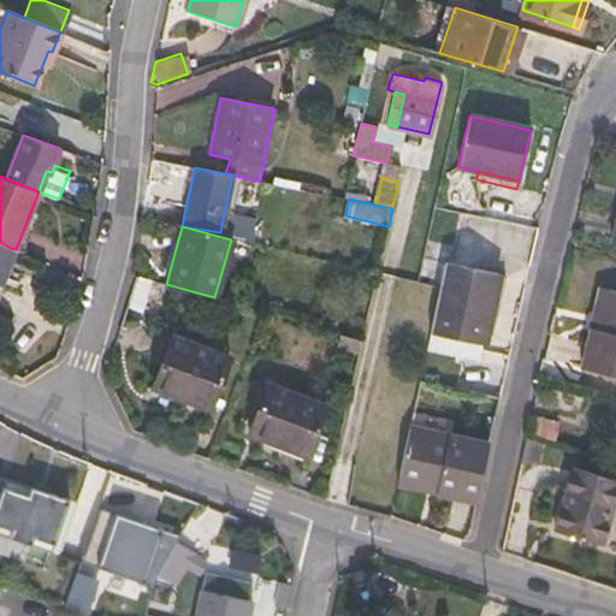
[(0,274),(11,248),(0,242),(0,274)]
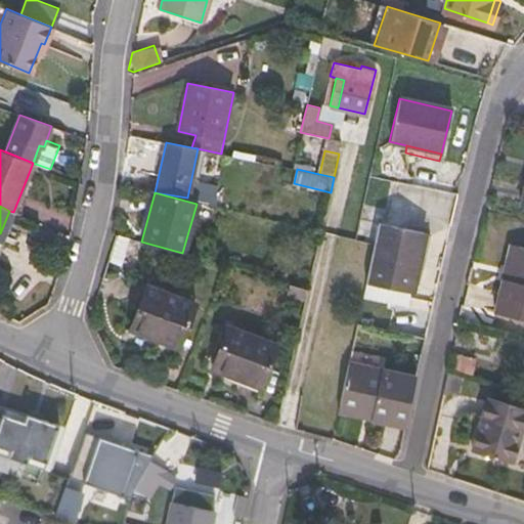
[(411,290),(418,262),(424,229),(380,220),(376,243),(367,280),(411,290)]
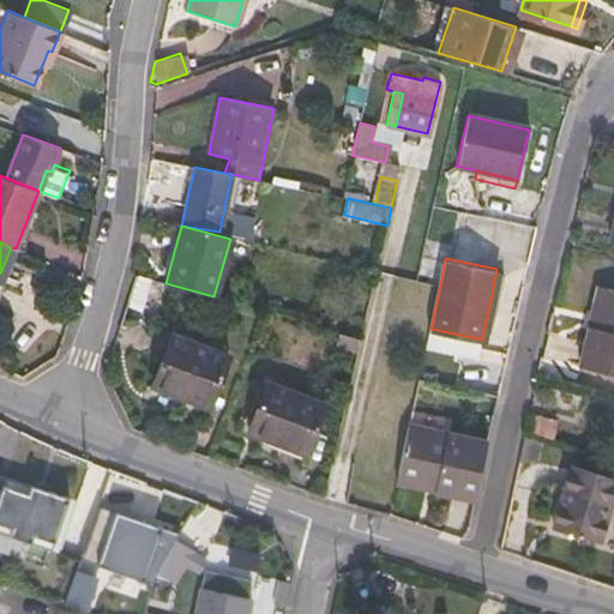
[(432,278),(435,262),(425,259),(421,276),(432,278)]
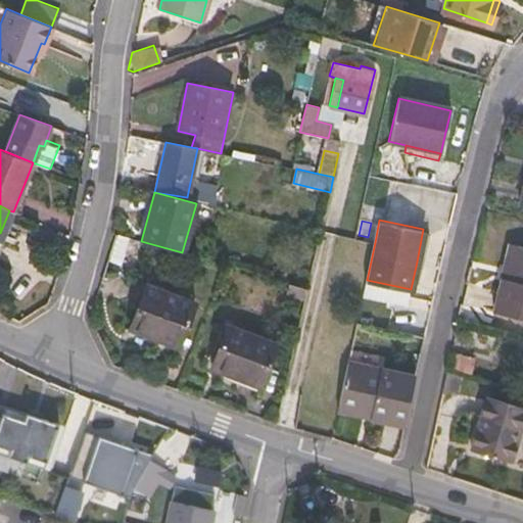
[(422,263),(429,230),(423,229),(417,262),(422,263)]
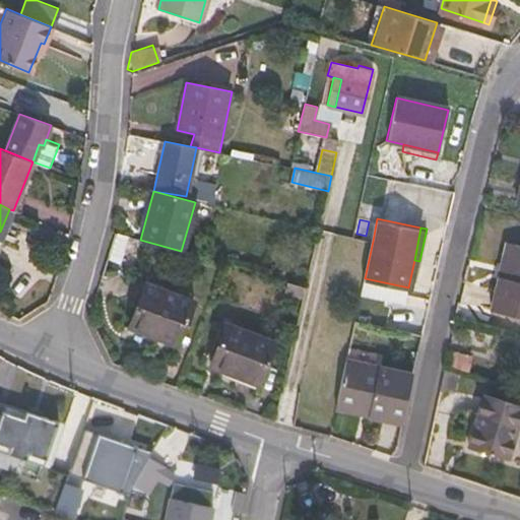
[(512,244),(505,242),(497,275),(504,277),(512,244)]
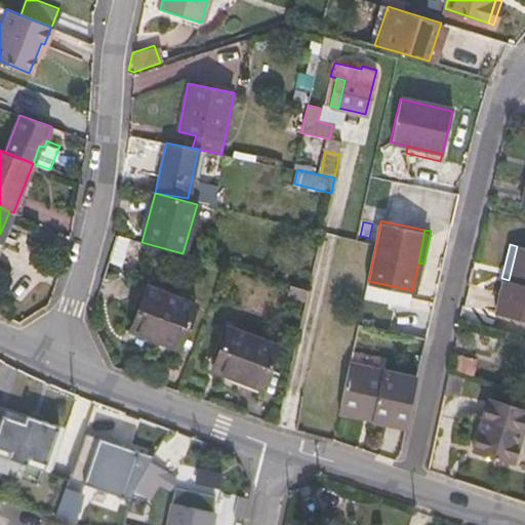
[(524,247),(517,246),(509,280),(501,278),(492,313),(524,321),(524,247)]
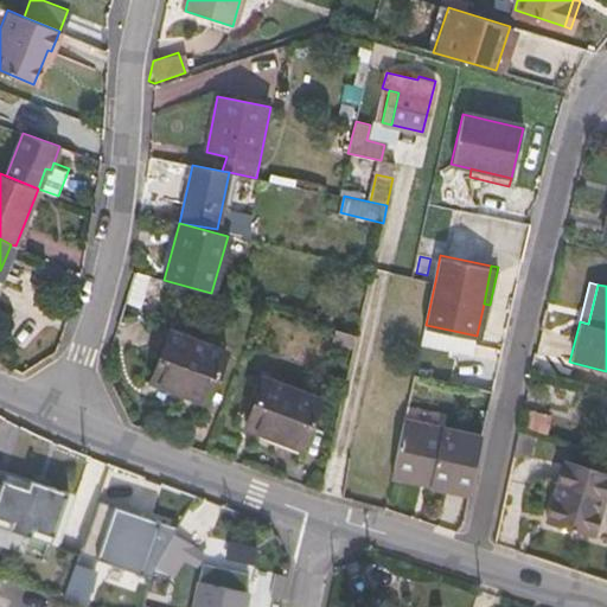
[(168,331),(149,379),(206,402),(225,355),(168,331)]
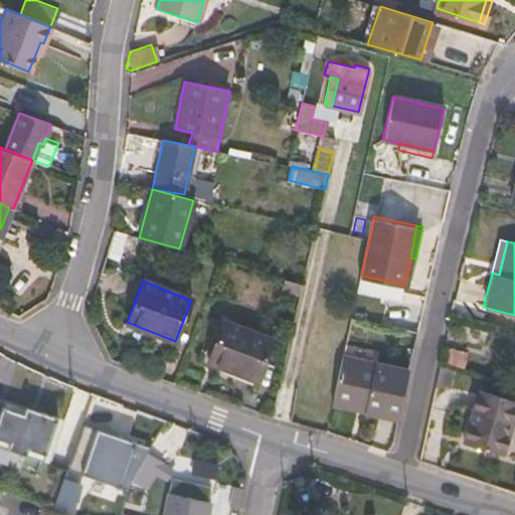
[(284,290),(297,293),(300,285),(287,281),(284,290)]
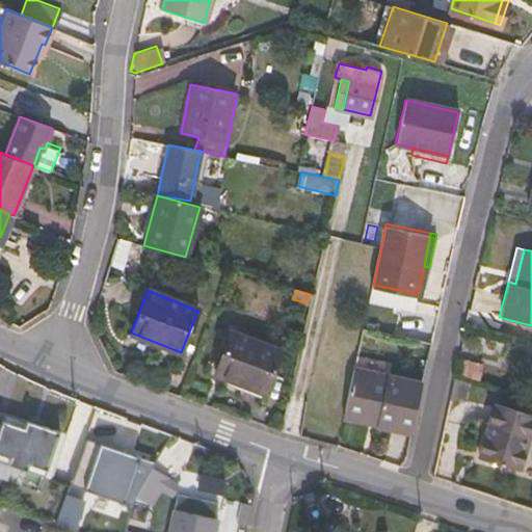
[(216,372),(264,392),(281,350),(233,331),(216,372)]
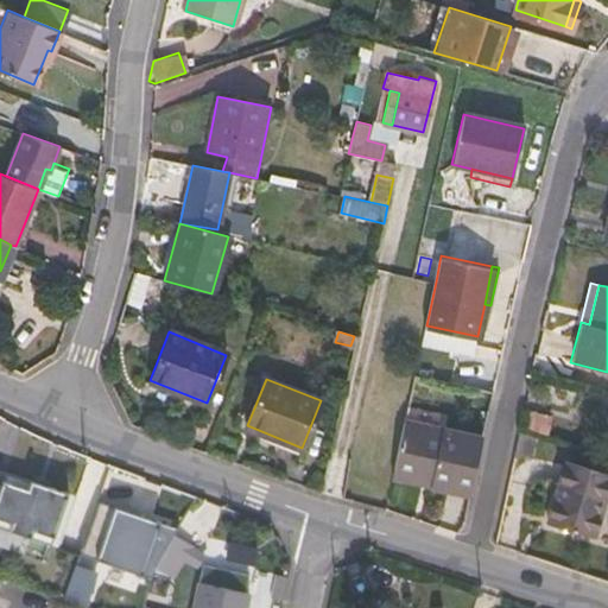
[(469,495),(482,442),(405,425),(396,469),(434,477),(432,487),(469,495)]
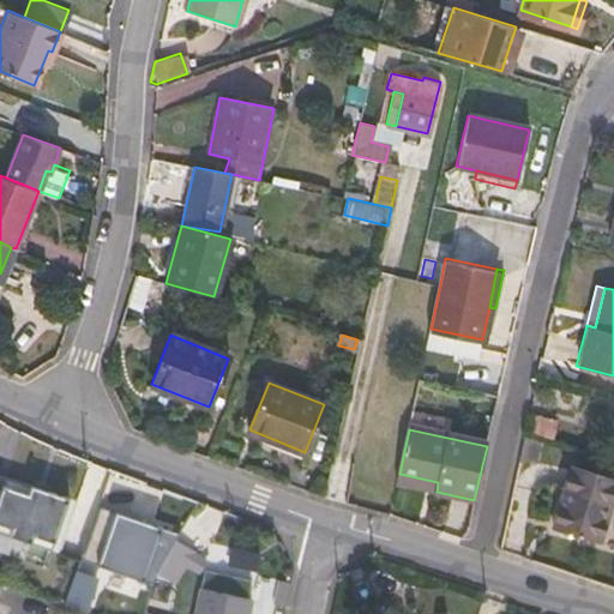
[(553,528),(599,540),(613,486),(613,479),(570,467),(553,528)]
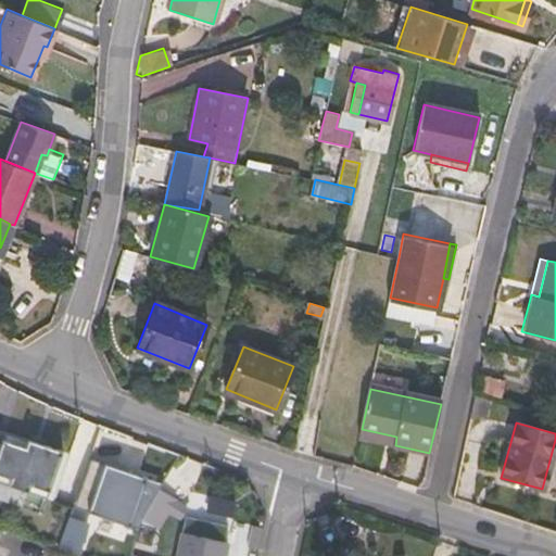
[(395,445),(396,437),(362,429),(359,438),(395,445)]
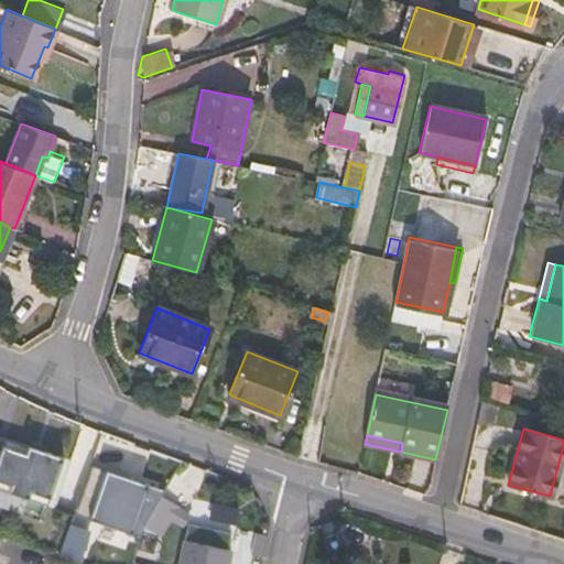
[(0,446),(0,489),(46,505),(62,457),(43,451),(42,451),(40,458),(25,453),(28,445),(26,445),(3,437),(0,445),(0,446)]
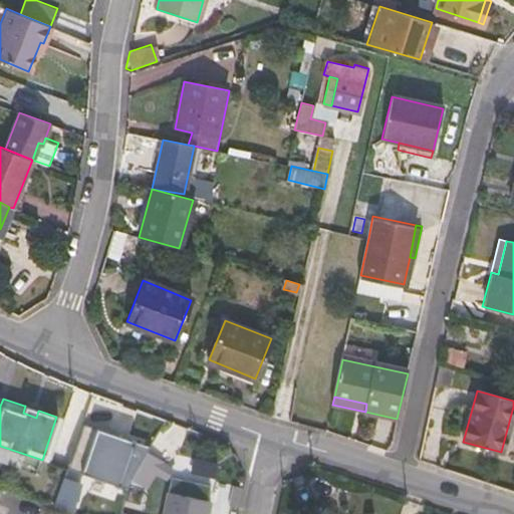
[(24,406),(25,406),(23,413),(36,418),(38,411),(39,411),(41,406),(26,401),(24,406)]
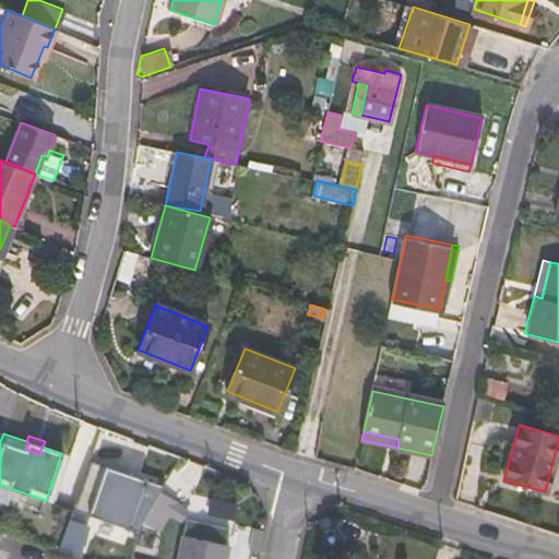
[(69,455),(61,453),(46,500),(54,503),(69,455)]
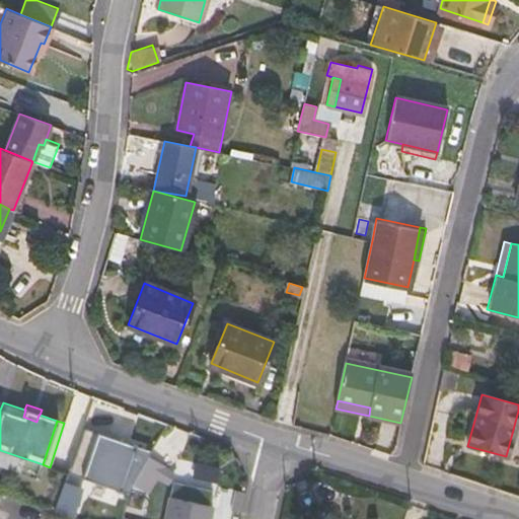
[(119,445),(121,439),(83,427),(68,472),(83,477),(96,438),(119,445)]
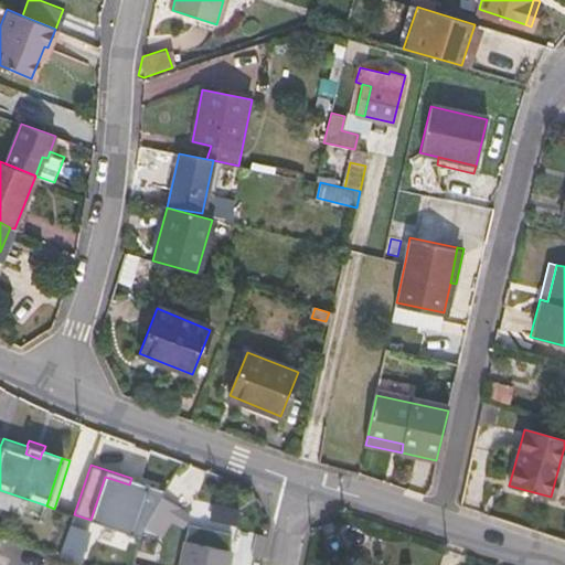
[(141,531),(160,500),(166,489),(131,478),(129,484),(105,477),(91,520),(141,536),(141,531)]
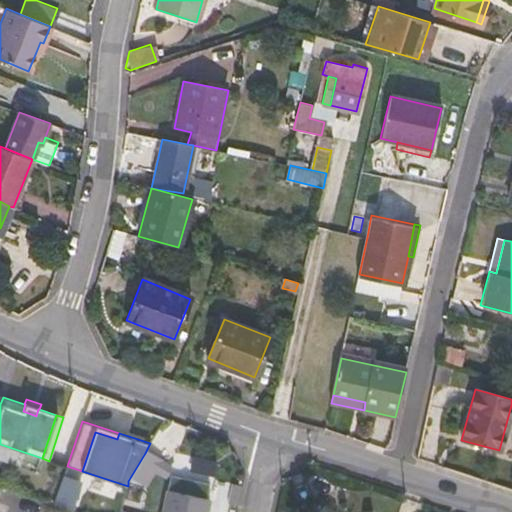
[(159,461),(145,453),(128,481),(143,490),(159,461)]
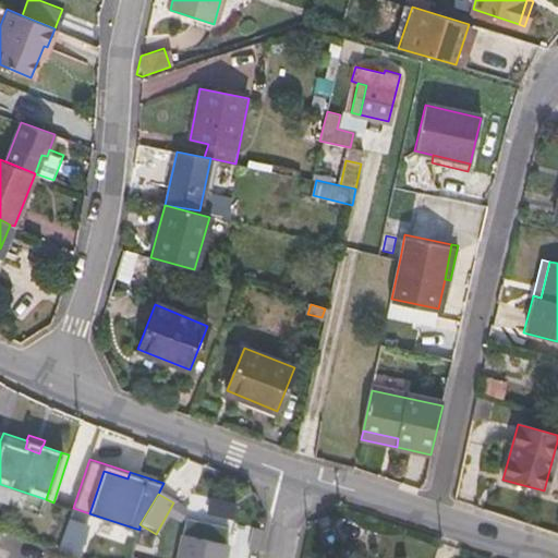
[(189,520),(183,535),(176,557),(222,557),(226,549),(222,548),(228,533),(189,520)]
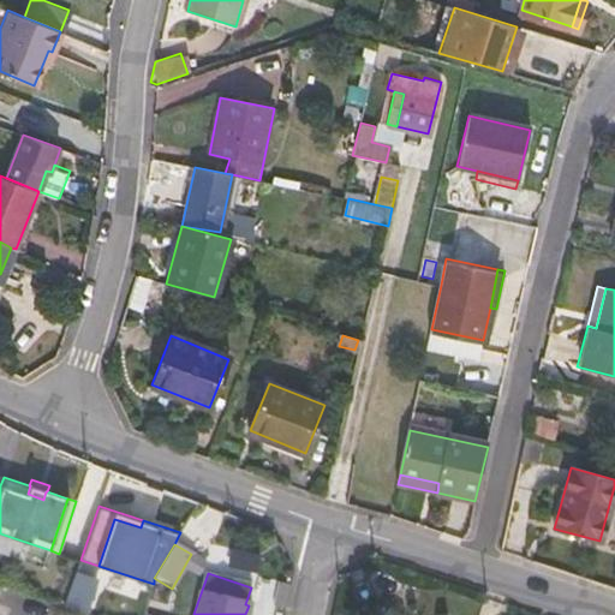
[(65,607),(88,614),(91,602),(69,595),(65,607)]
